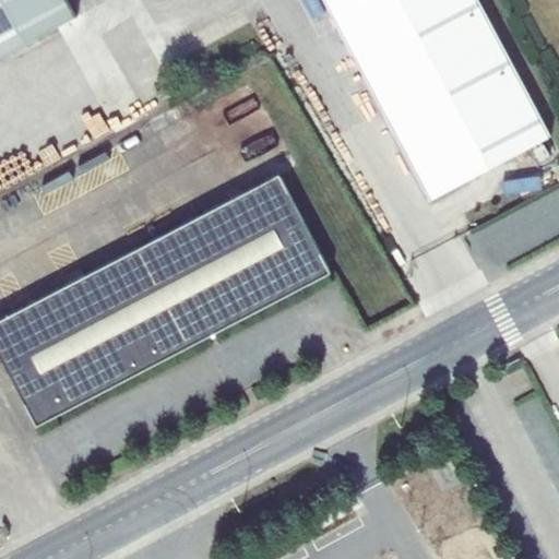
[(0,0),(0,58),(78,18),(68,0),(0,0)]
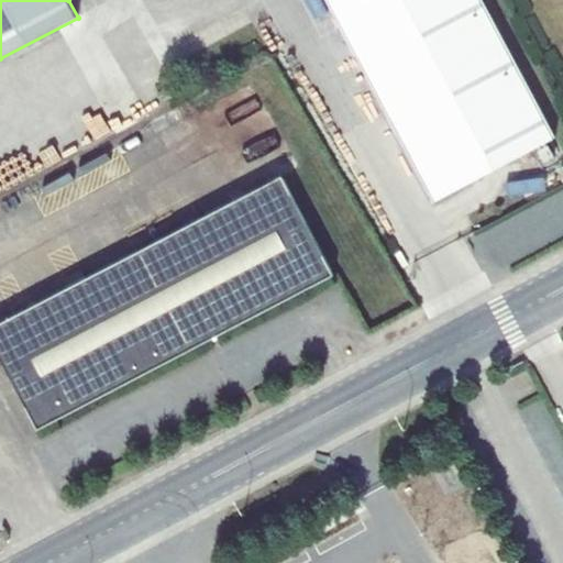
[(482,0),(326,0),(433,201),(555,138),(482,0)]
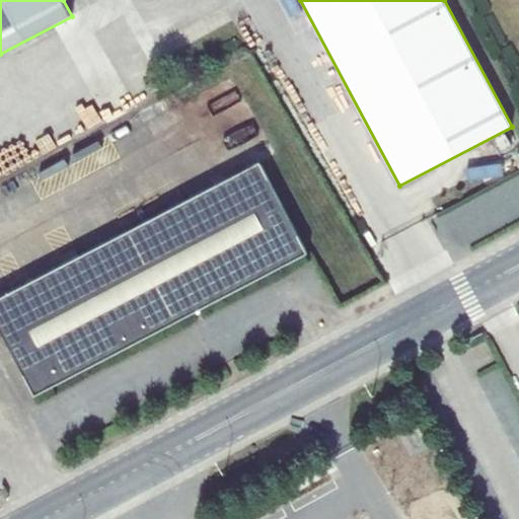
[(260,162),(0,297),(0,329),(34,396),(308,253),(260,162)]
